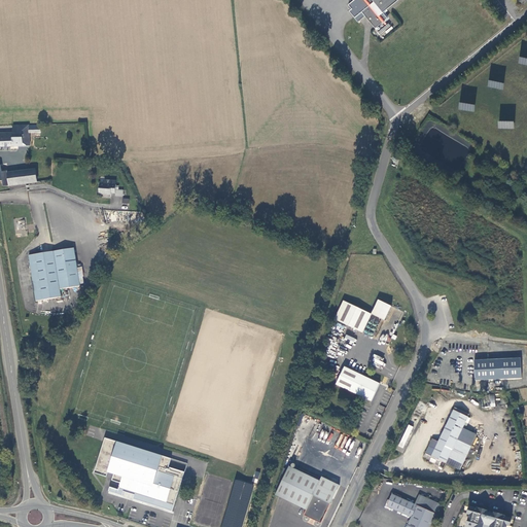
[(364,0),(364,1),(364,2),(362,5),(362,9),(361,10),(361,11),(375,28),(388,18),(383,11),(396,0),(364,0)]
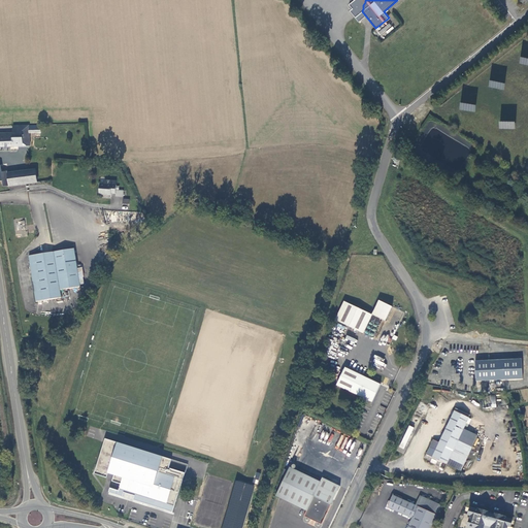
[(383,30),(389,34),(393,27),(388,23),(383,30)]
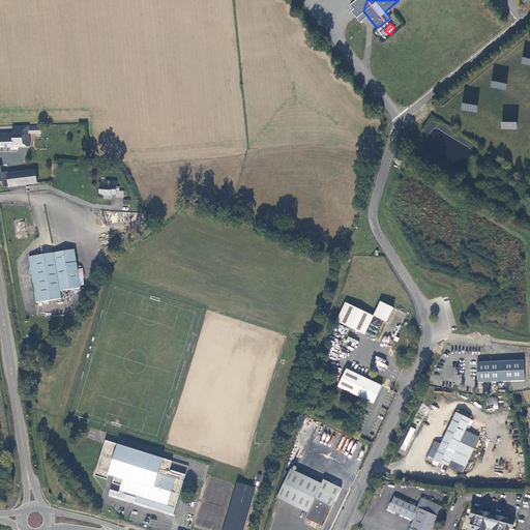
[(491,81),(490,88),(506,90),(507,83),(491,81)]
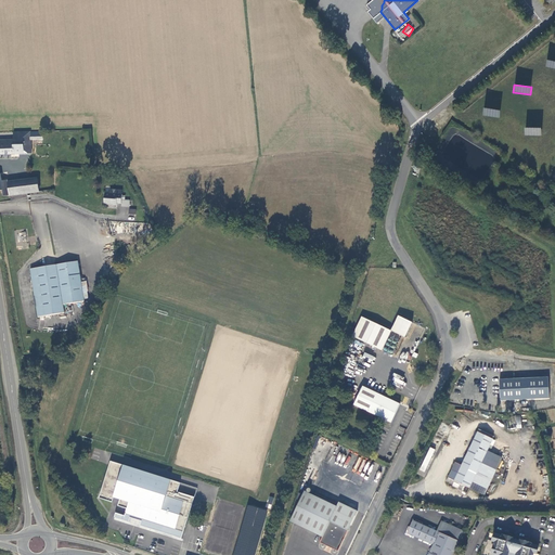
[(483,108),(482,116),(500,117),(500,110),(483,108)]
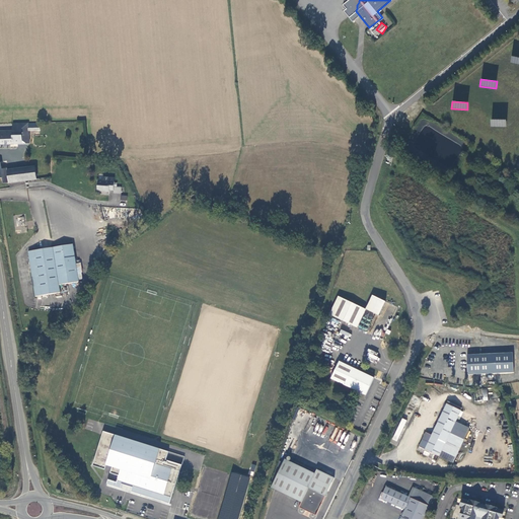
[(13,131),(0,131),(0,144),(29,143),(29,131),(41,131),(41,123),(12,124),(13,131)]
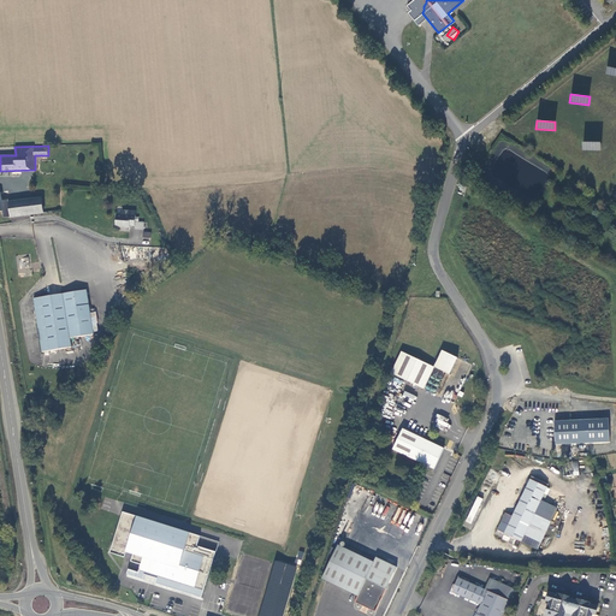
[(1,194),(0,194),(0,212),(3,212),(4,218),(12,217),(10,202),(9,201),(3,201),(1,194)]
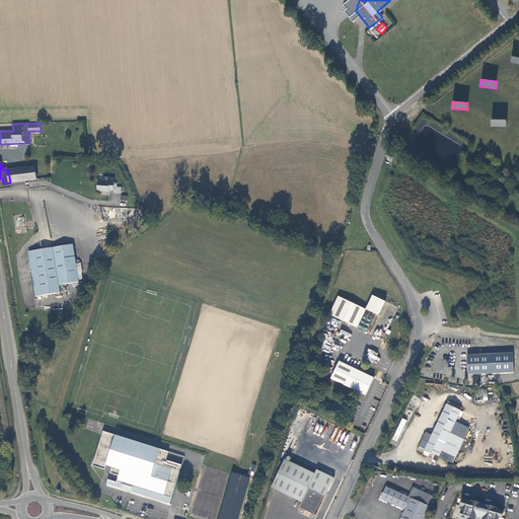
[(28,167),(8,170),(10,182),(24,180),(36,179),(34,167),(28,167)]
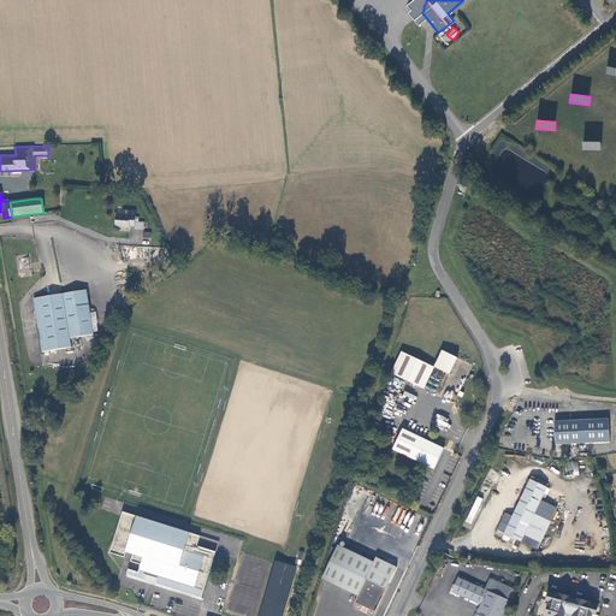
[(119,208),(119,213),(114,213),(113,225),(129,225),(128,223),(132,223),(134,213),(128,213),(129,208),(119,208)]
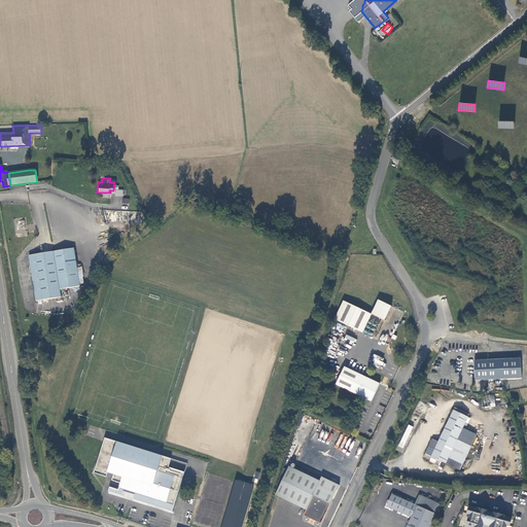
[(26,220),(18,220),(18,236),(26,236),(26,220)]
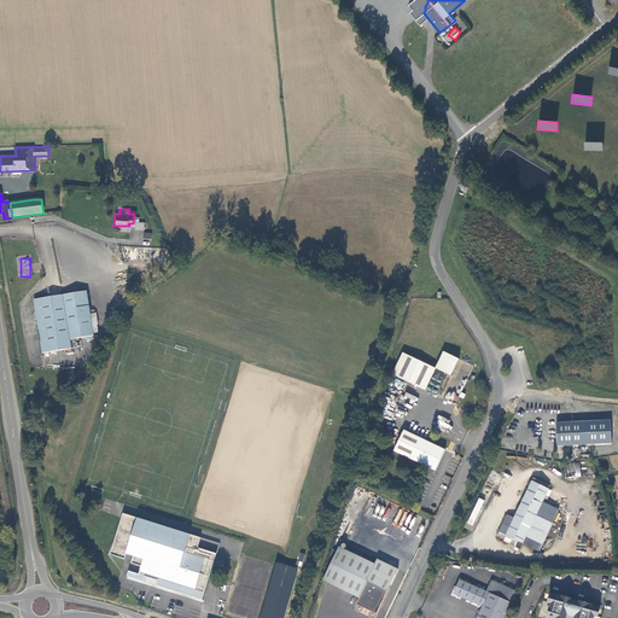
[(87,292),(34,299),(44,353),(73,349),(71,339),(94,334),(87,292)]
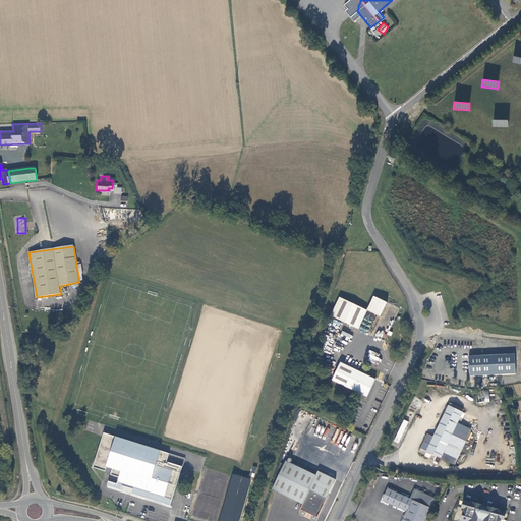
[(361,332),(370,313),(343,299),(335,317),(343,323),(361,332)]
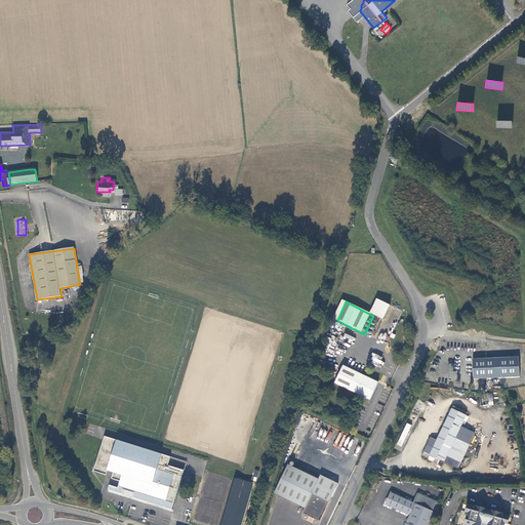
[(393,309),(380,301),(373,316),(382,321),(386,322),(393,309)]
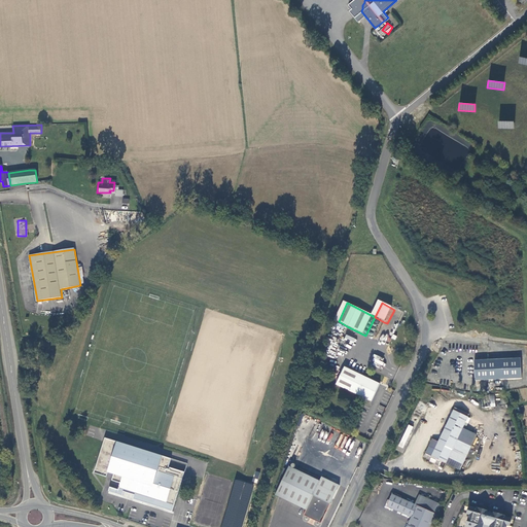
[(475,380),(521,379),(521,358),(475,358),(475,380)]
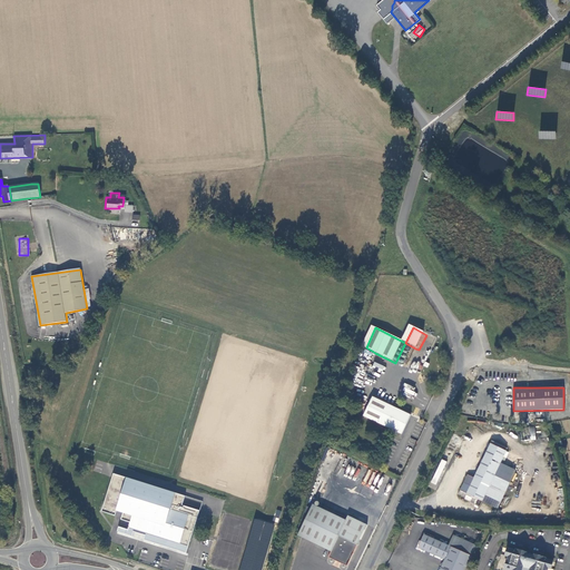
[(390,406),(374,399),(365,418),(403,435),(405,429),(411,418),(406,415),(408,415),(395,409),(394,410),(390,408),(390,406)]
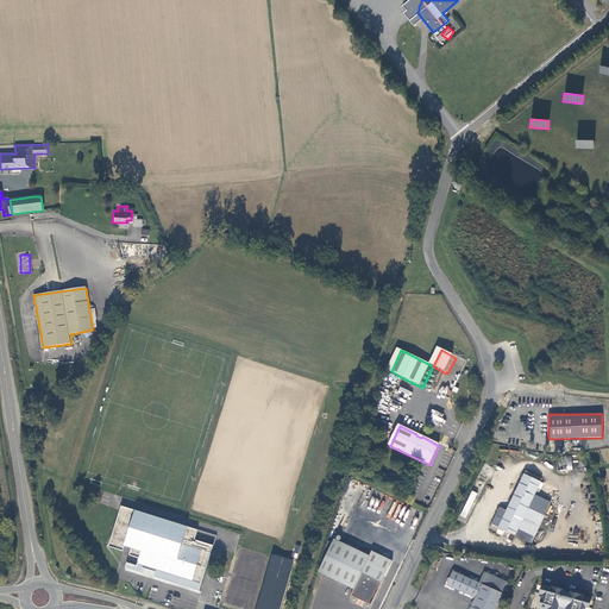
[(535,538),(544,519),(528,510),(534,497),(540,484),(525,476),(507,513),(500,510),(493,527),(515,538),(519,531),(535,538)]
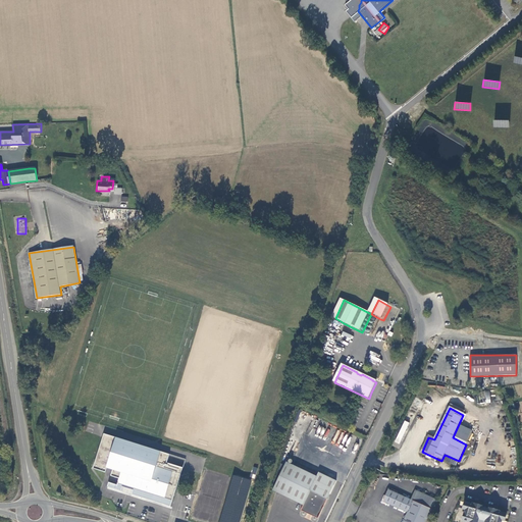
[(404,420),(395,441),(400,444),(409,422),(404,420)]
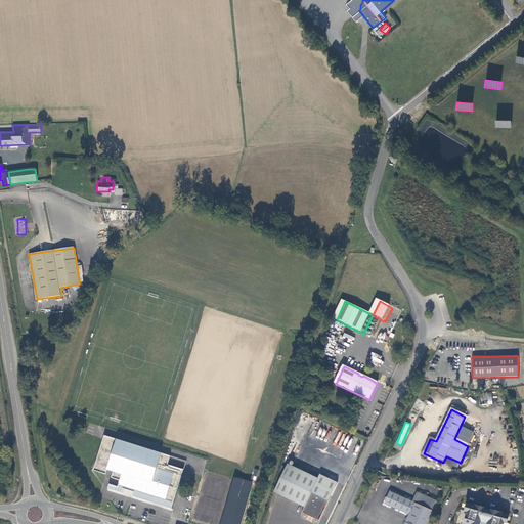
[(473,435),(460,428),(454,439),(468,446),(473,435)]
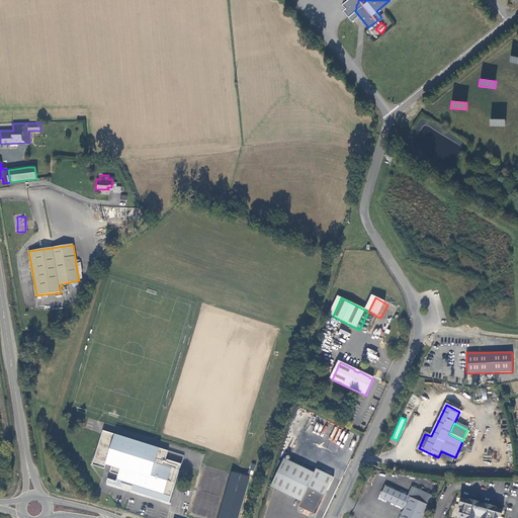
[(160,448),(115,435),(106,463),(120,468),(117,480),(127,483),(127,481),(133,483),(133,484),(164,494),(172,465),(169,464),(171,456),(160,453),(160,454),(158,453),(160,448)]
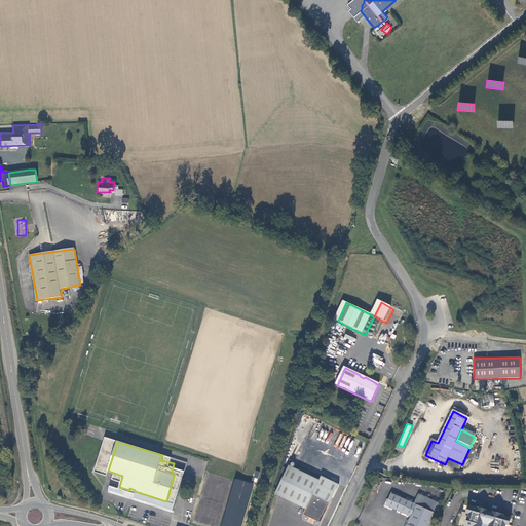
[(322,524),(339,486),(323,479),(321,482),(290,467),(276,496),(306,511),(304,516),(309,519),(310,518),(315,520),(315,522),(322,524)]
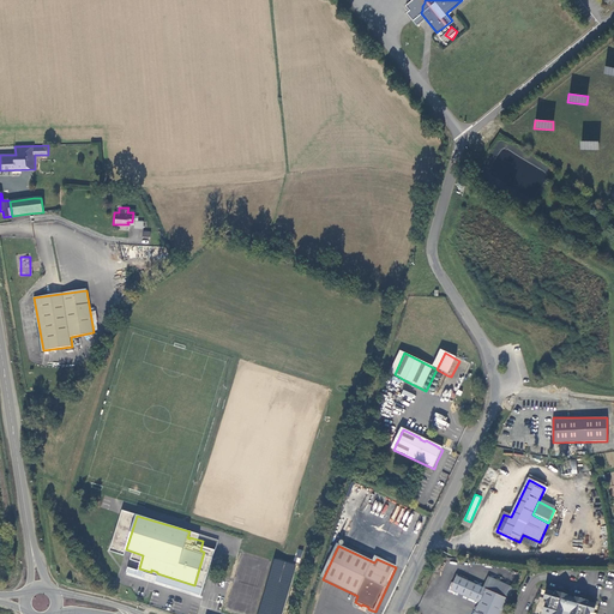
[(274,559),(258,613),(282,613),(295,564),(274,559)]
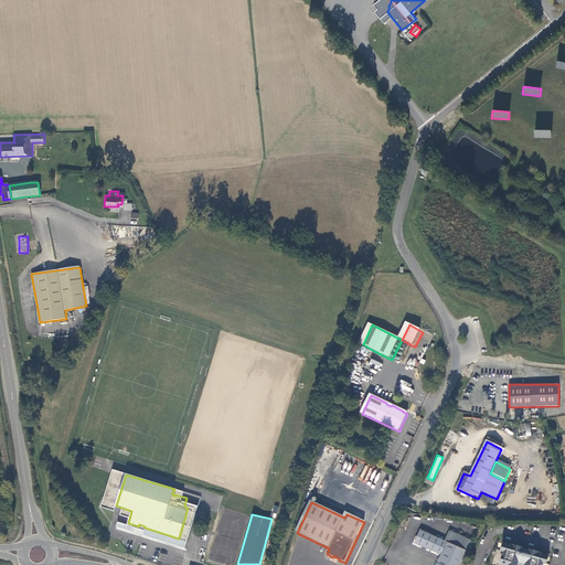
[(461,564),(471,543),(451,534),(447,544),(445,543),(419,533),(414,545),(438,556),(440,557),(439,560),(436,564),(461,564)]
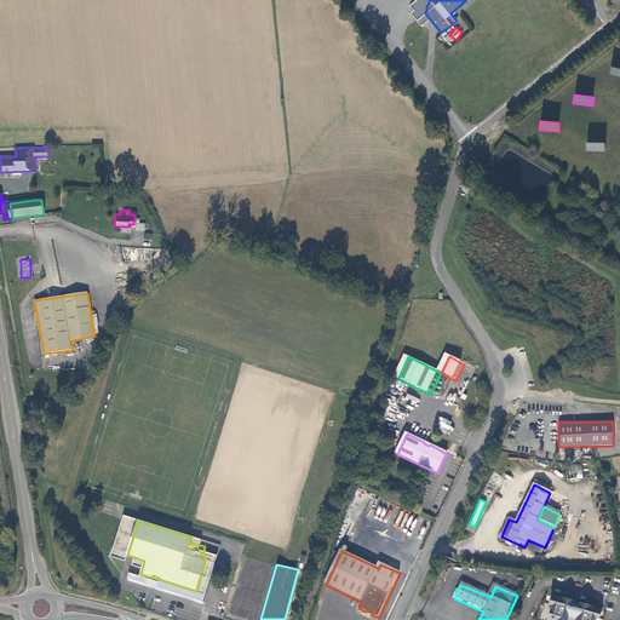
[(598,619),(601,612),(593,609),(595,608),(586,606),(585,609),(577,607),(578,604),(573,603),(574,602),(561,598),(561,600),(555,598),(552,606),(554,606),(550,618),(556,619),(596,619),(597,619),(598,619)]
